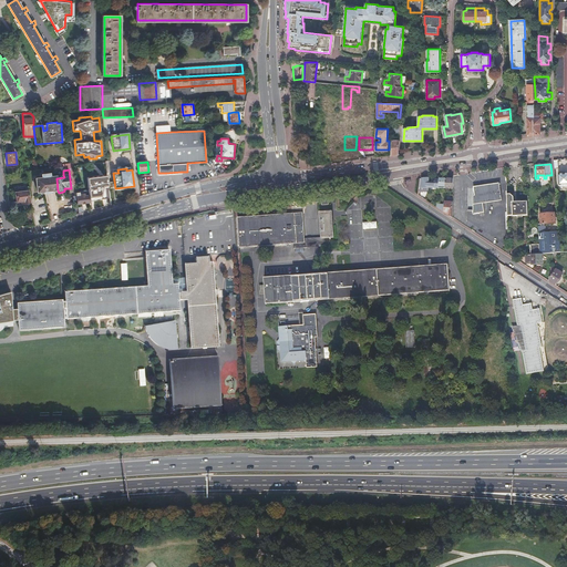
[(58,191),(57,178),(57,177),(51,177),(50,174),(42,175),(42,178),(37,179),(38,195),(52,194),(52,191),(58,191)]
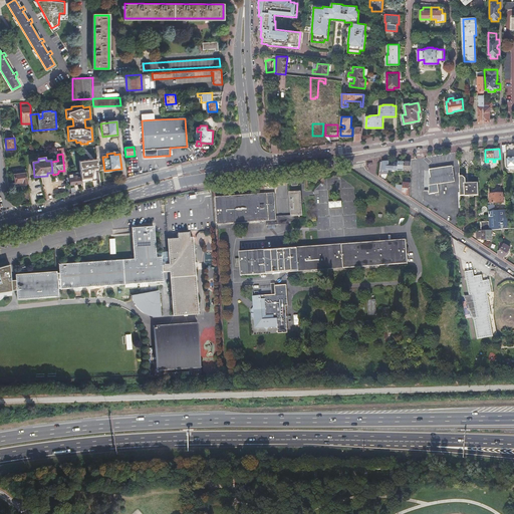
[(80,178),(80,182),(95,181),(94,172),(98,172),(98,167),(97,160),(78,162),(80,178)]
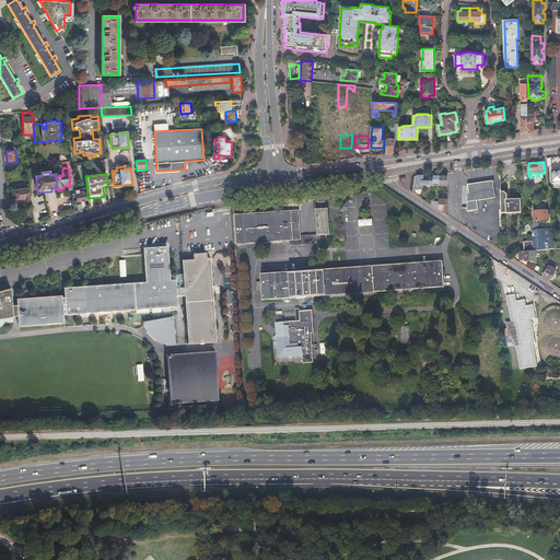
[(139,176),(140,186),(149,186),(148,176),(139,176)]
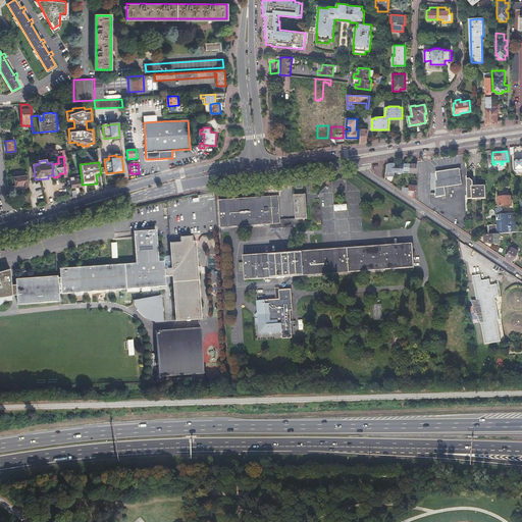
[(386,165),(385,170),(385,176),(394,176),(395,173),(400,173),(404,174),(404,173),(404,165),(401,165),(401,168),(395,168),(396,164),(395,164),(388,165),(386,165)]
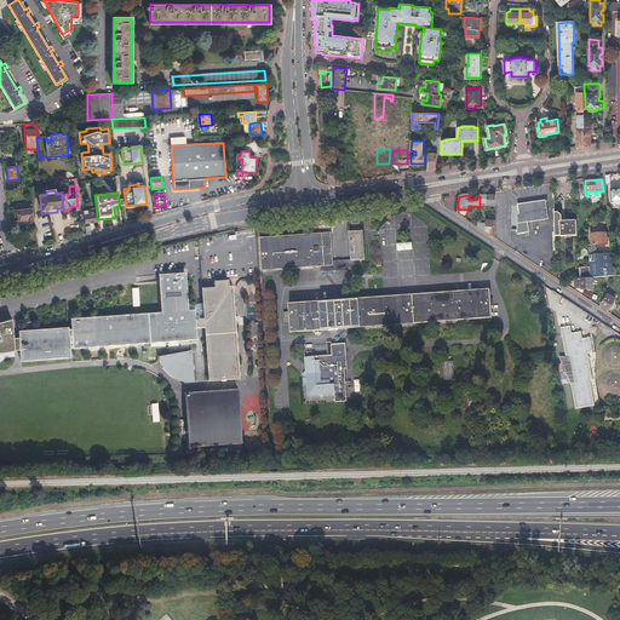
[(517,230),(517,234),(524,233),(523,223),(549,218),(546,200),(518,205),(520,213),(518,214),(517,230)]
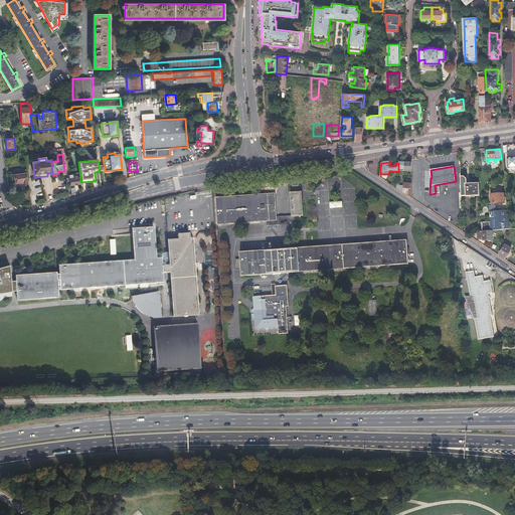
[(26,169),(12,171),(14,184),(18,184),(21,183),(21,186),(27,185),(26,169)]
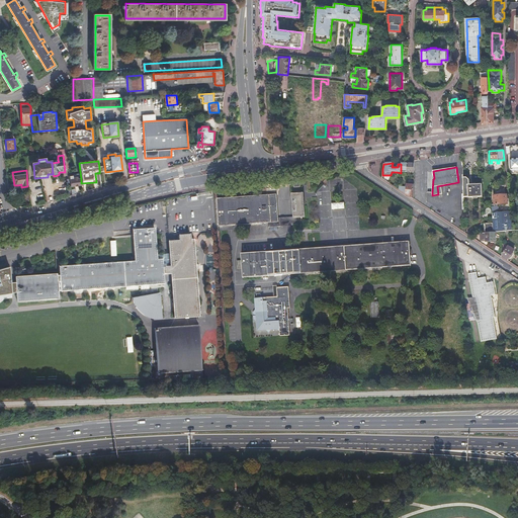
[(76,176),(69,177),(70,187),(82,185),(81,183),(81,179),(76,179),(76,176)]
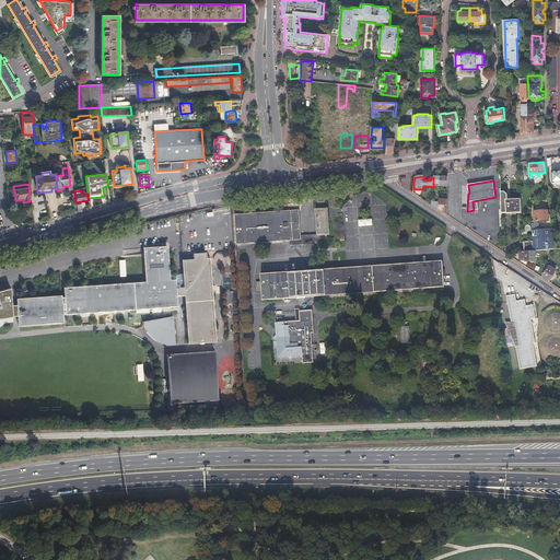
[(501,191),(501,212),(506,212),(506,213),(522,212),(521,198),(508,199),(508,195),(508,194),(504,191),(503,191),(501,191)]
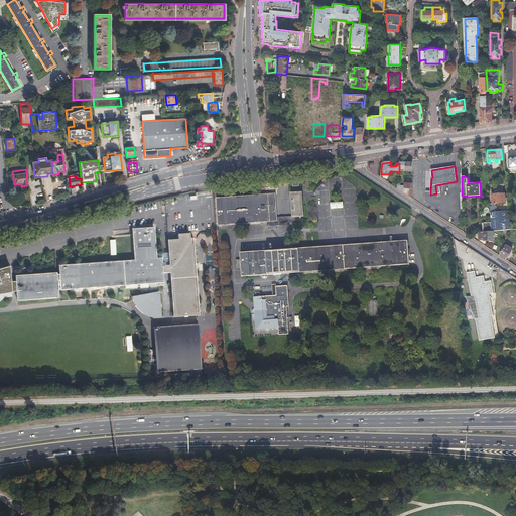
[(405,183),(405,186),(404,192),(405,194),(412,199),(412,185),(412,183),(412,181),(409,181),(409,183),(405,183)]
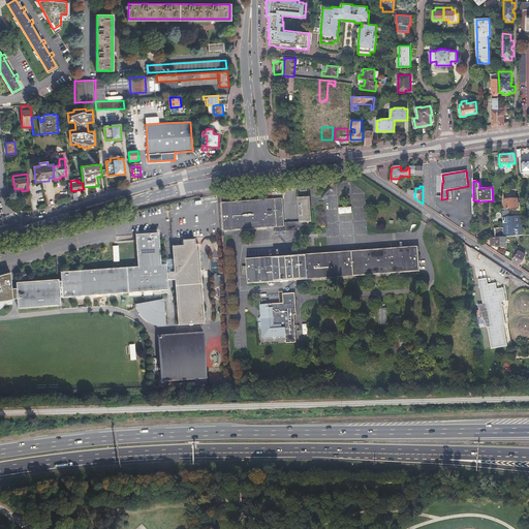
[(301,199),(302,222),(302,230),(311,230),(309,198),(301,199)]
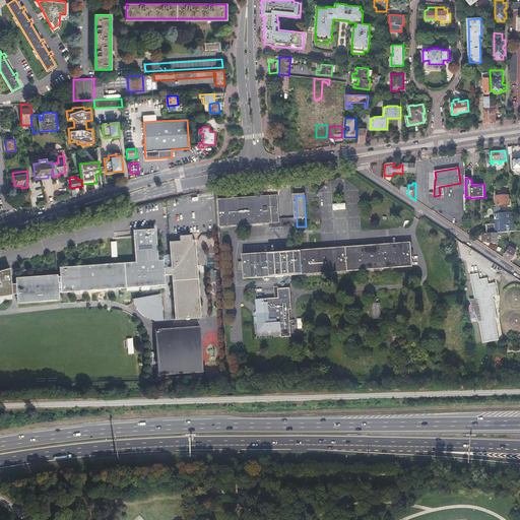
[(508,195),(496,196),(496,205),(508,205),(509,203),(508,195)]
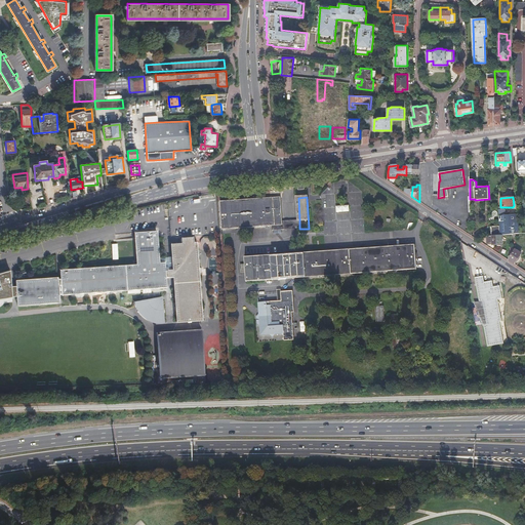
[(221,230),(272,226),(283,226),(282,221),(281,198),(220,202),(221,230)]
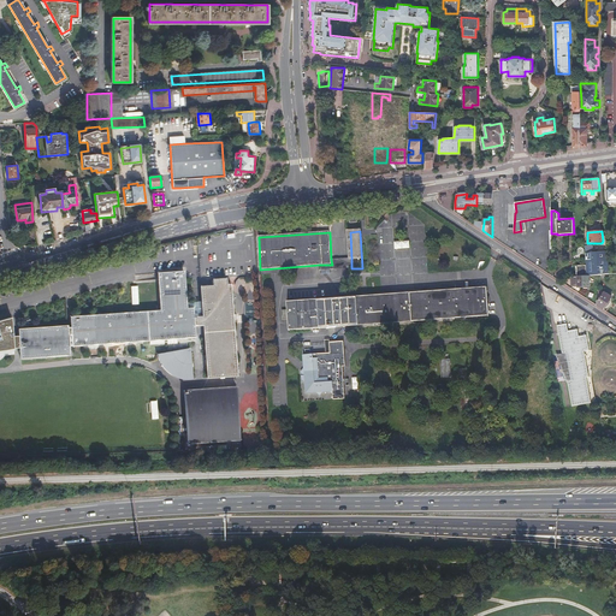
[(592,246),(585,247),(586,260),(586,265),(586,276),(600,274),(609,274),(608,259),(608,249),(605,249),(605,252),(592,253),(592,246)]
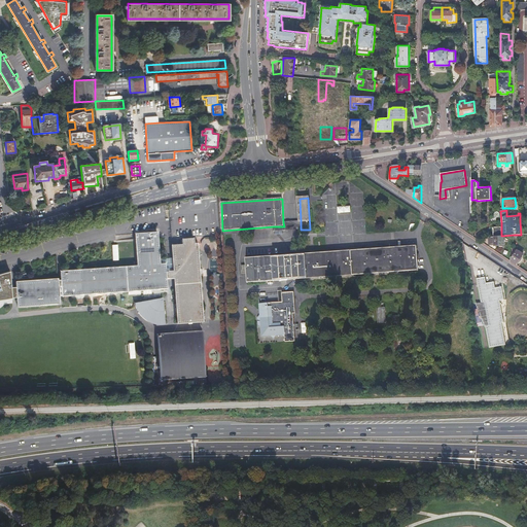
[(284,226),(273,226),(274,232),(292,231),(301,230),(301,221),(291,222),(283,222),(284,226)]
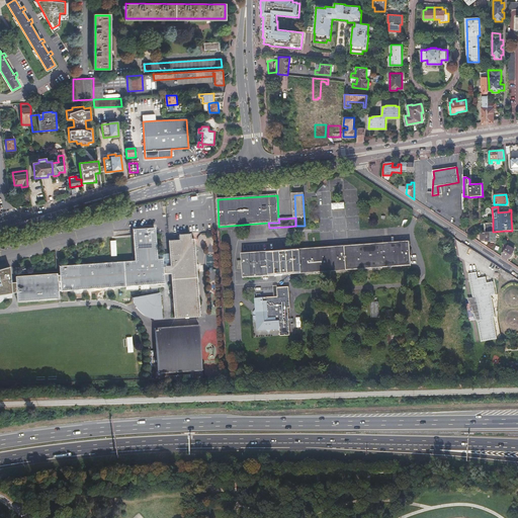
[(485,224),(486,233),(493,232),(493,223),(485,224)]
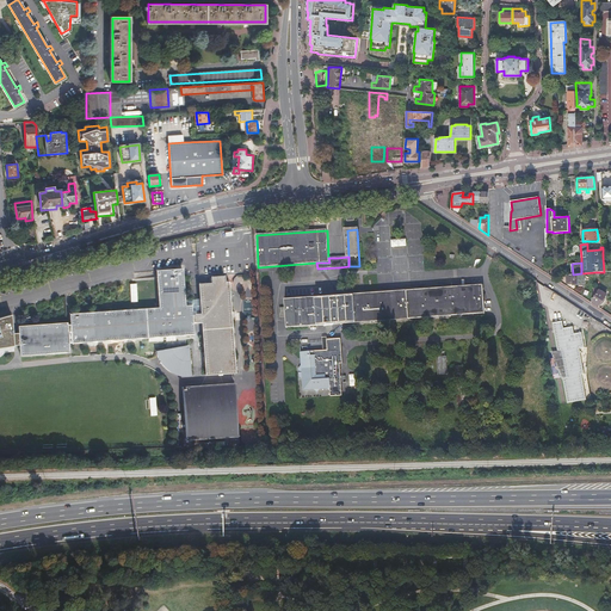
[(207,375),(238,372),(233,318),(235,318),(235,312),(233,312),(229,281),(226,281),(224,276),(210,277),(210,282),(199,283),(202,314),(187,315),(183,269),(159,270),(161,307),(71,314),(71,323),(67,325),(67,323),(19,326),(18,333),(12,333),(11,315),(0,318),(0,346),(1,346),(19,344),(22,355),(68,352),(68,344),(72,343),(72,344),(195,334),(195,323),(203,322),(207,375)]
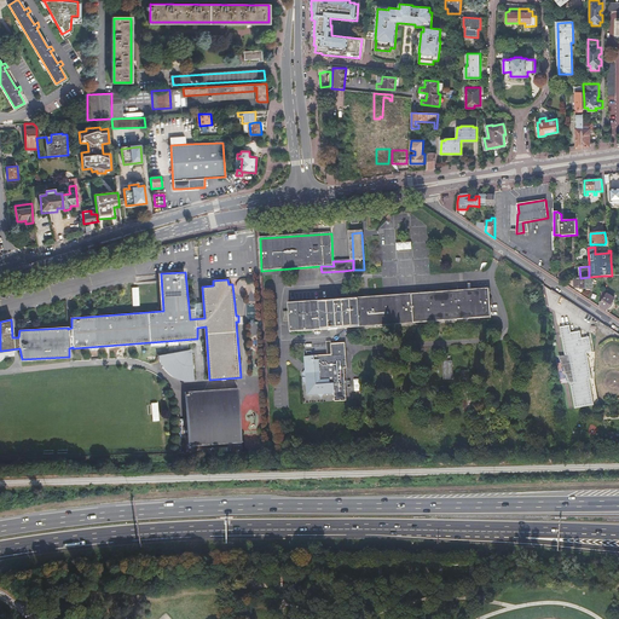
[(593,278),(574,279),(574,287),(576,288),(582,288),(582,289),(593,288),(593,278)]
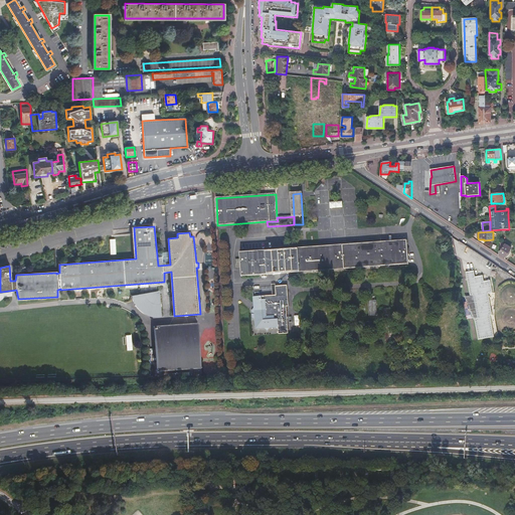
[(408,264),(408,253),(407,247),(407,239),(375,242),(355,243),(349,244),(343,244),(240,251),(240,259),(241,267),(241,277),(408,264)]
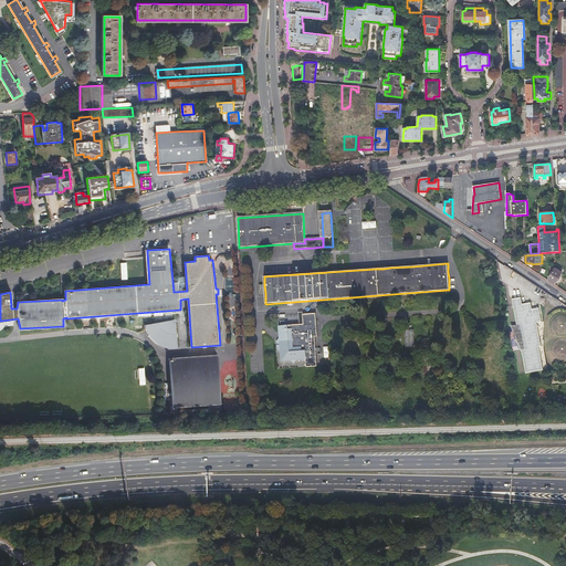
[(551,275),(549,274),(548,281),(554,285),(562,273),(556,269),(555,270),(554,269),(552,271),(553,272),(551,275)]
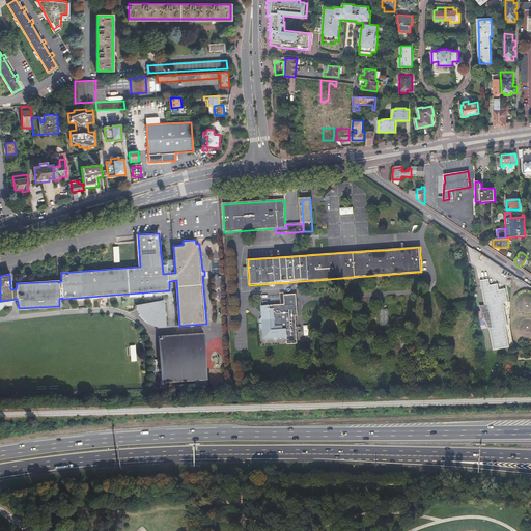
[(480,278),(494,348),(508,345),(504,324),(506,323),(502,301),(507,300),(504,287),(498,288),(496,282),(488,283),(487,277),(480,278)]
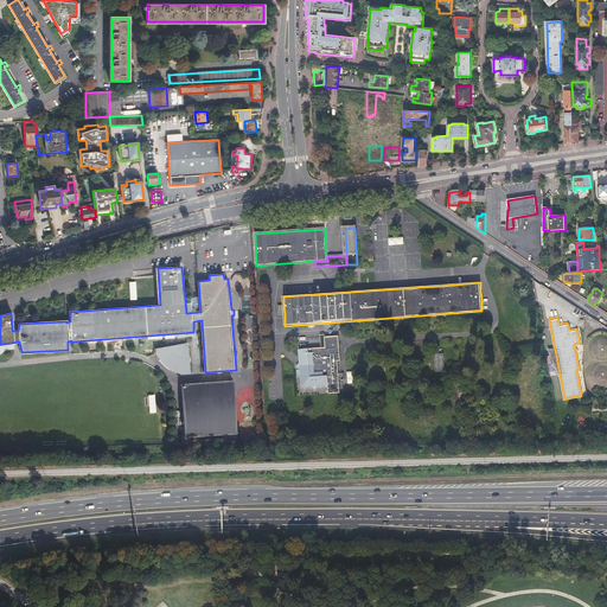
[(338,336),(325,337),(325,347),(320,347),(299,350),(299,358),(302,360),(300,363),(296,366),(298,375),(300,375),(300,377),(301,388),(313,387),(318,387),(325,385),(328,385),(328,389),(330,394),(340,393),(338,360),(340,360),(338,336)]
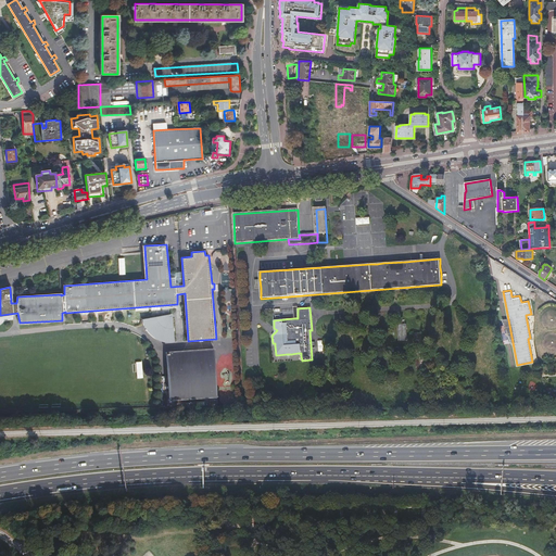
[(409,341),(407,324),(399,325),(400,341),(409,341)]
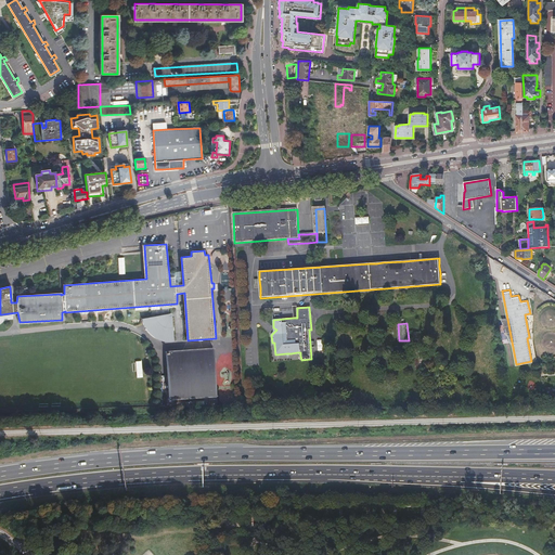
[(215,348),(168,352),(171,400),(188,399),(188,402),(219,399),(215,348)]
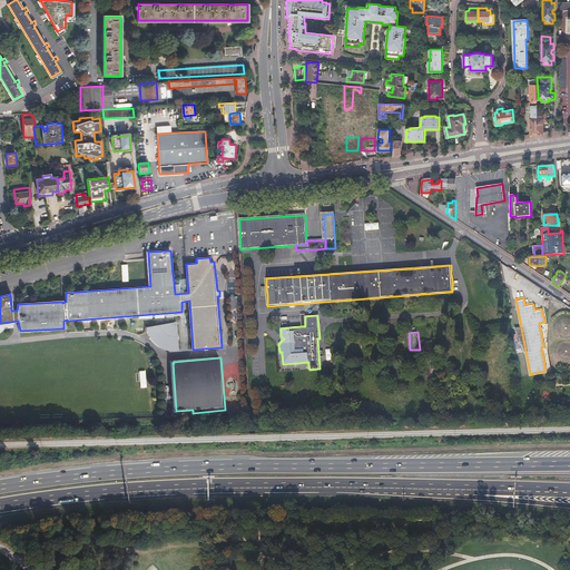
[(311,394),(296,395),(296,405),(312,404),(311,394)]
